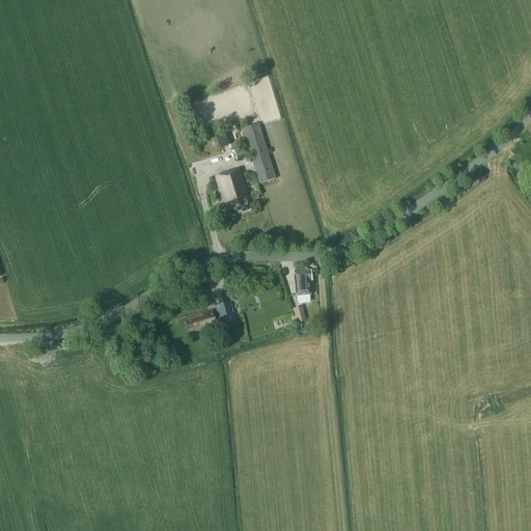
[(276,178),(259,123),(243,129),(259,184),(276,178)]
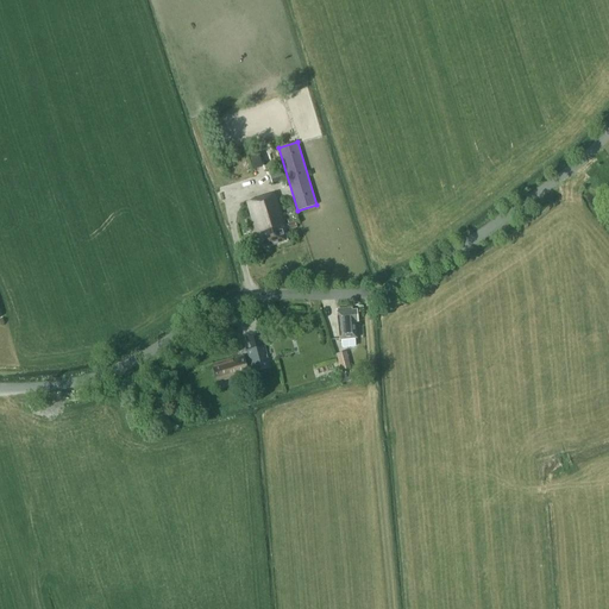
[(258,152),(250,155),(253,168),(262,165),(258,152)]
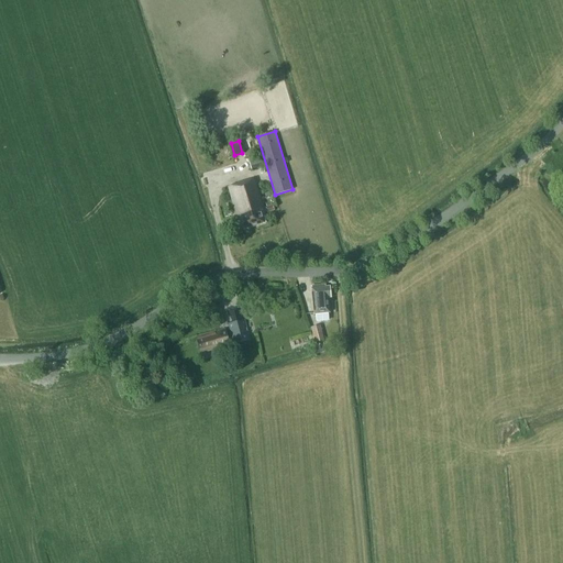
[(263,166),(260,156),(249,159),(251,169),(263,166)]
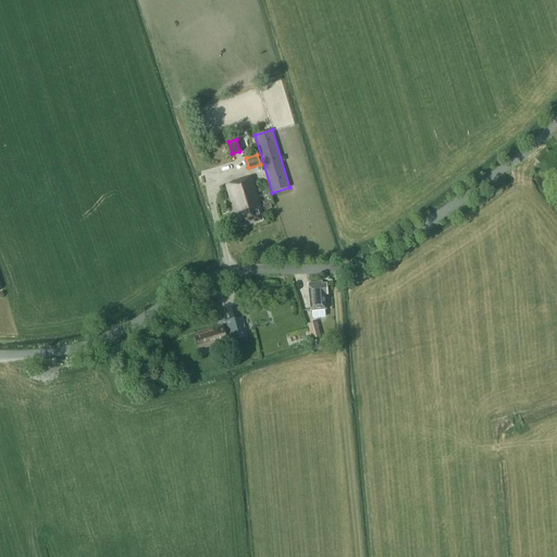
[(240,227),(263,221),(259,208),(261,207),(252,178),(226,186),(235,215),(237,214),(240,227)]
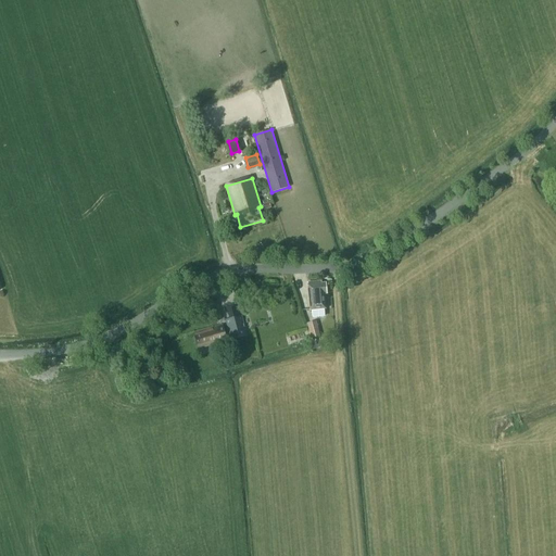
[(321,285),(321,282),(307,283),(311,311),(312,311),(312,316),(314,317),(323,317),(325,314),(325,310),(326,310),(324,294),(327,294),(326,283),(321,285)]
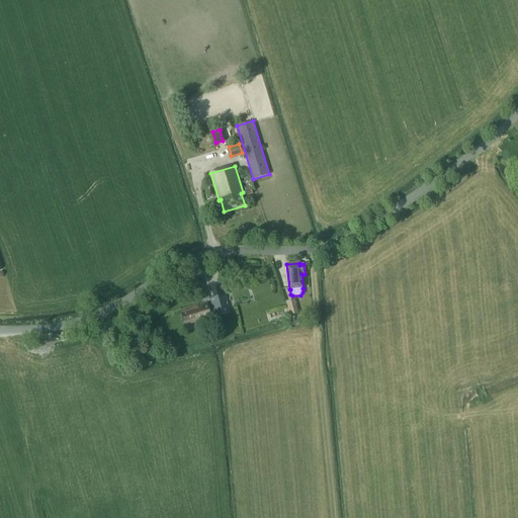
[(208,310),(207,308),(206,304),(181,311),(184,323),(195,320),(195,323),(210,318),(209,315),(214,314),(214,317),(230,313),(222,282),(208,286),(211,297),(209,297),(212,308),(208,310)]
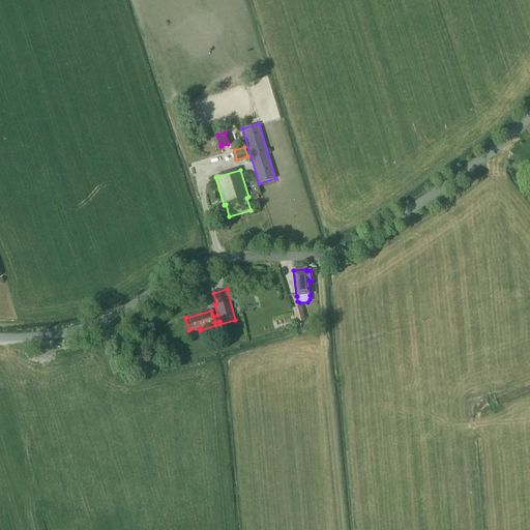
[(301,306),(293,308),(296,323),(305,321),(301,306)]
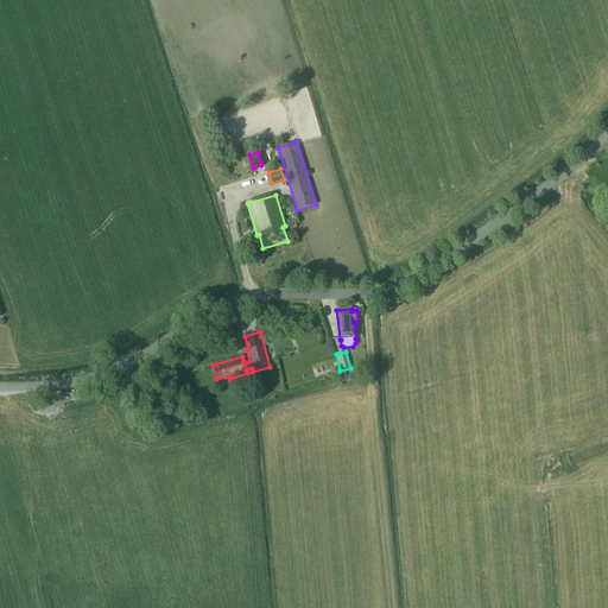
[(135,428),(132,415),(126,417),(130,430),(135,428)]
